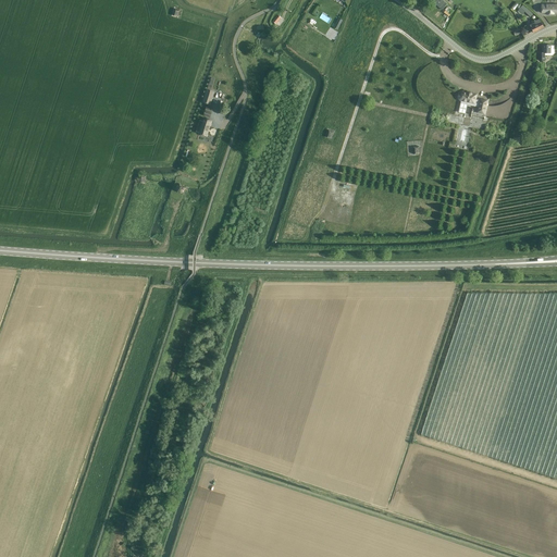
[(442,0),(434,0),(433,2),(442,10),(447,3),(442,0)]
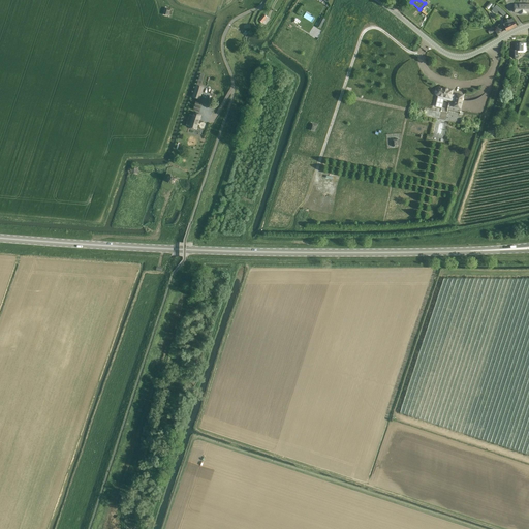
[(506,13),(500,7),(497,5),(496,5),(494,4),(491,7),(493,9),(492,9),(497,14),(499,11),(504,17),(506,13)]
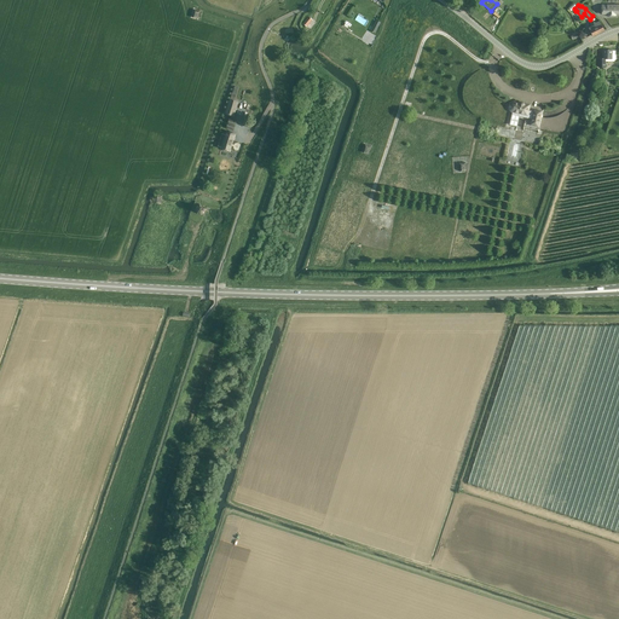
[(618,5),(602,5),(602,9),(602,15),(607,15),(607,16),(615,16),(615,15),(618,13),(618,5)]
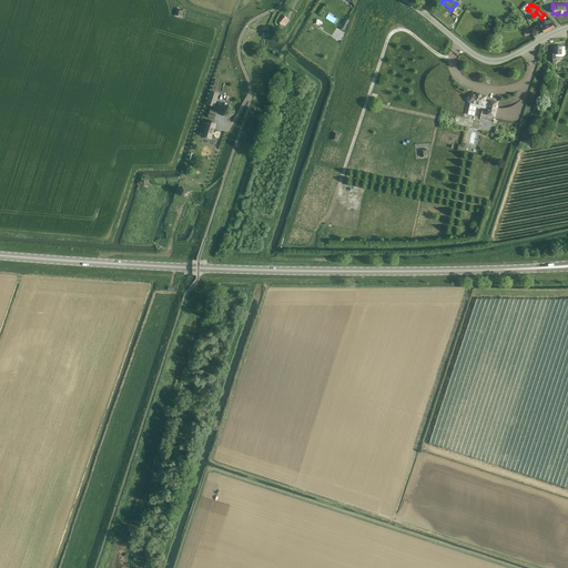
[(179,8),(175,18),(182,20),(185,10),(179,8)]
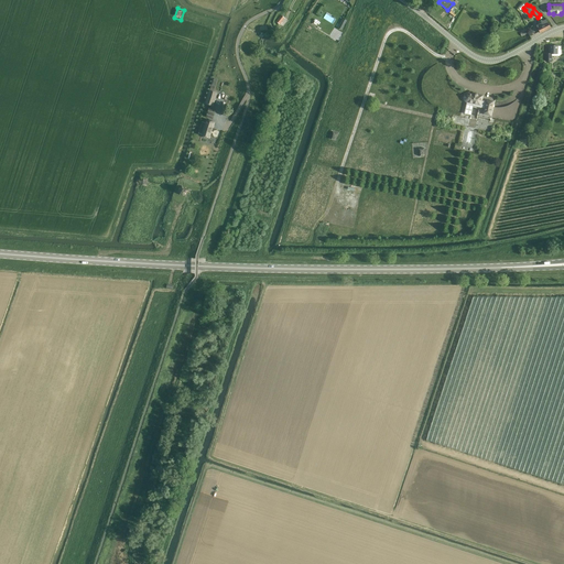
[(551,28),(546,19),(541,22),(542,23),(537,25),(538,28),(541,33),(551,28)]
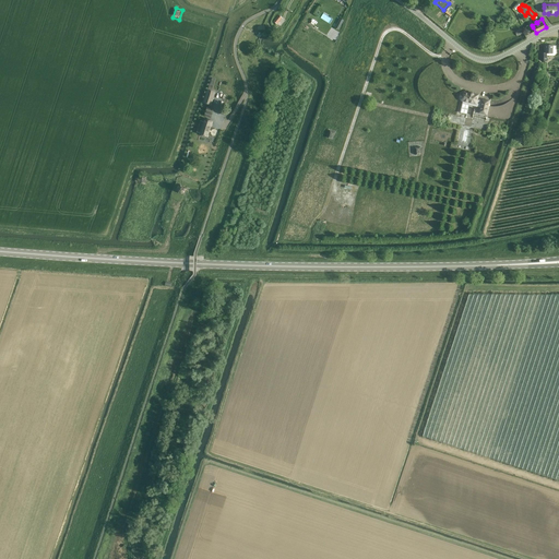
[(540,54),(540,58),(540,60),(547,61),(547,56),(555,56),(556,54),(556,46),(552,46),(554,45),(545,45),(545,54),(540,54)]
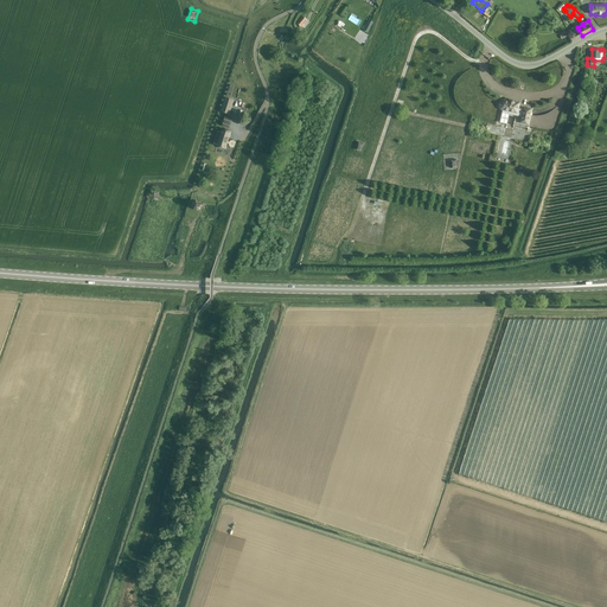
[(411,98),(408,108),(414,109),(417,96),(413,95),(411,100),(411,98)]
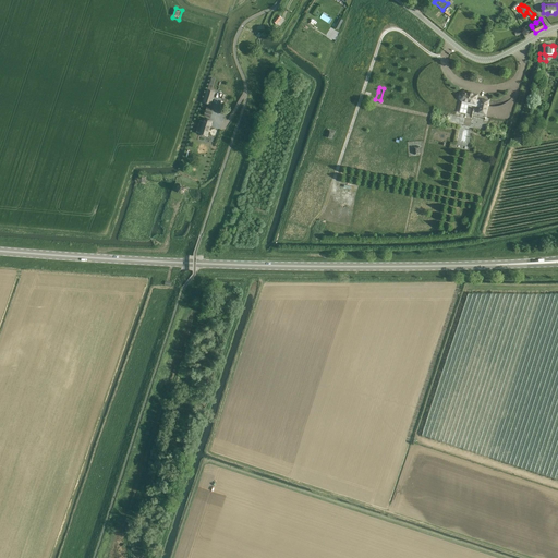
[(208,89),(204,102),(210,105),(215,92),(208,89)]
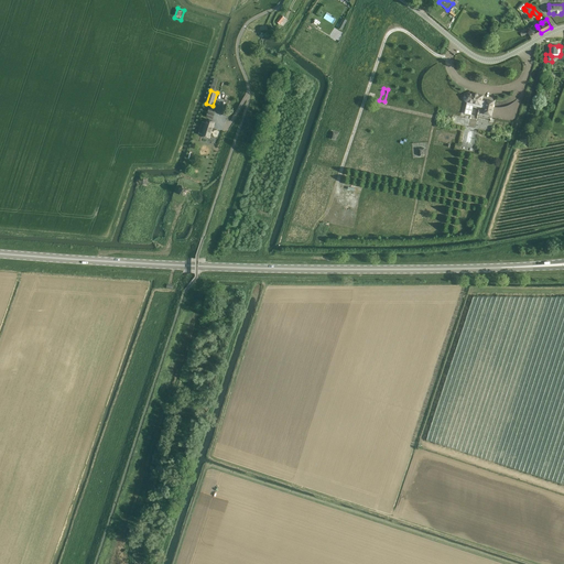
[(475,94),(474,94),(469,94),(467,94),(466,94),(465,96),(464,97),(465,99),(466,101),(467,101),(465,114),(472,116),(473,108),(479,109),(477,117),(491,119),(495,100),(481,98),(483,96),(478,95),(478,94),(476,94),(475,94)]
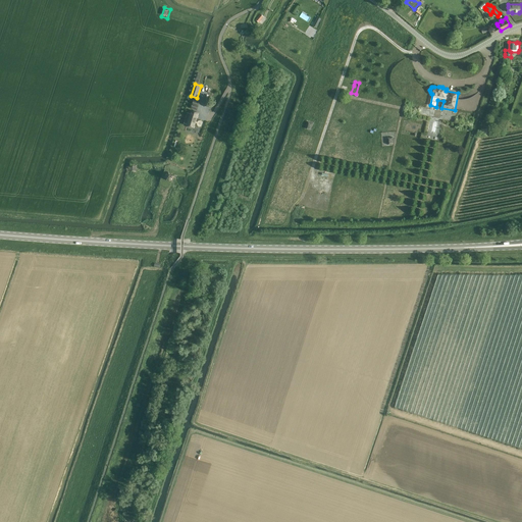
[(187,124),(189,125),(194,126),(196,118),(197,118),(199,113),(193,111),(191,117),(190,116),(187,124)]
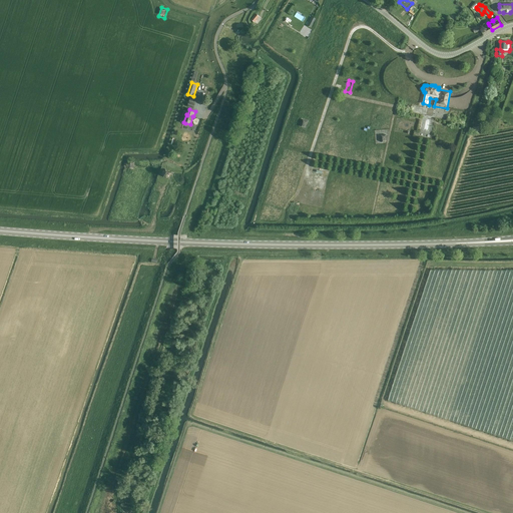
[(169,171),(166,169),(163,170),(162,173),(163,176),(166,178),(169,176),(171,172),(169,171)]
